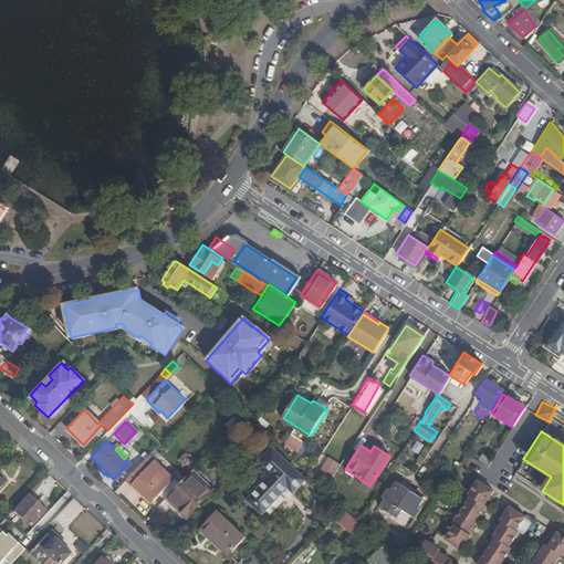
[(270,470),(271,472),(265,478),(264,477),(243,498),(258,510),(278,490),(275,489),(282,483),(283,484),(290,490),(301,478),(269,447),(258,458),(270,470)]
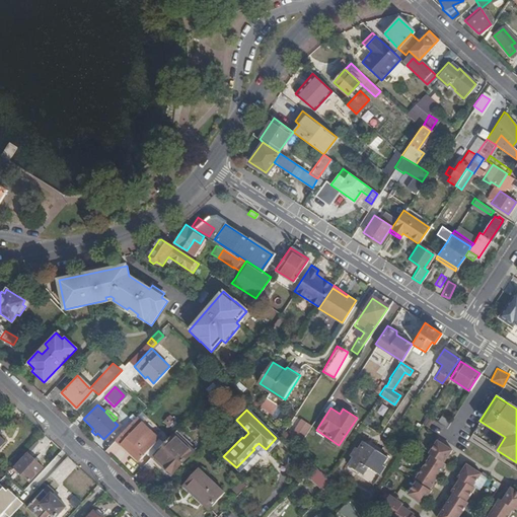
[(135,417),(124,429),(146,451),(158,439),(135,417)]
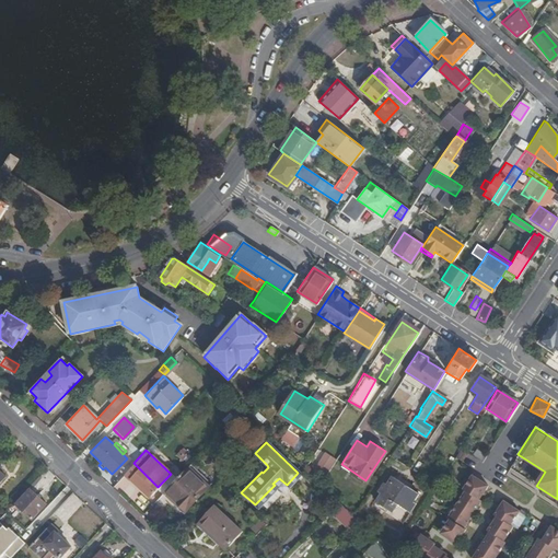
[(317,461),(328,468),(336,457),(324,450),(317,461)]
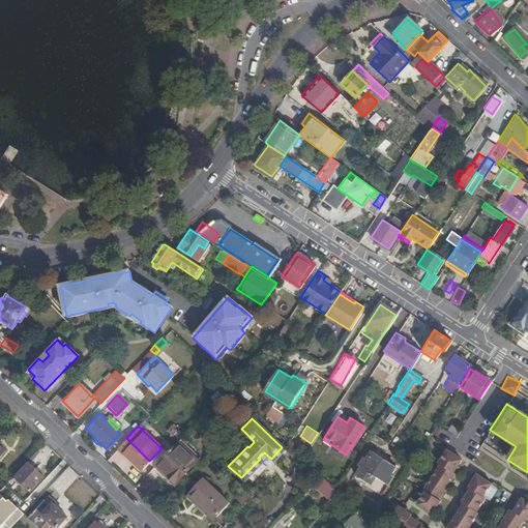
[(116,448),(140,471),(149,461),(126,438),(116,448)]
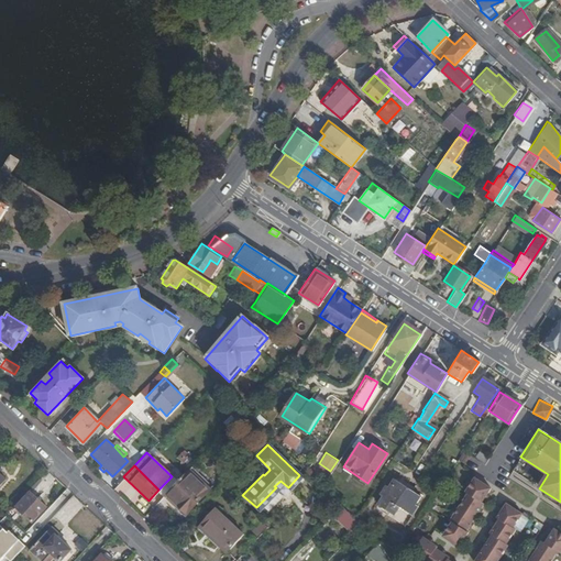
[(186,471),(182,475),(202,495),(207,491),(186,471)]
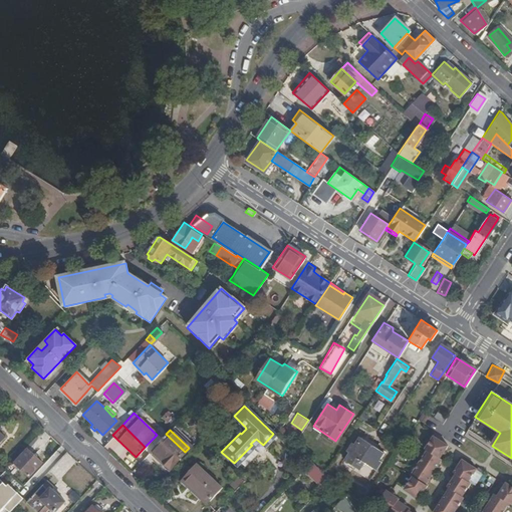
[(439,456),(448,443),(434,433),(425,446),(427,448),(439,456)]
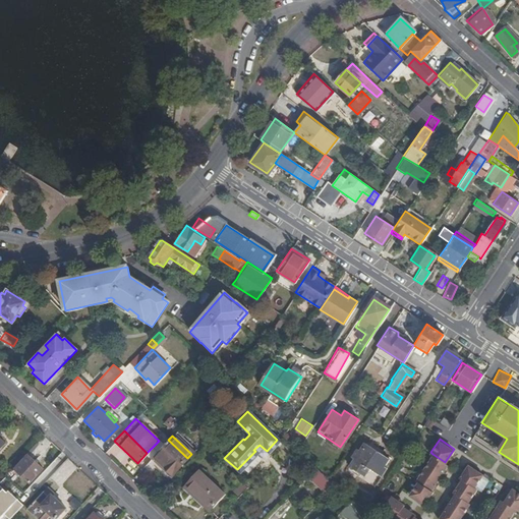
[(151,457),(145,464),(156,474),(159,471),(167,479),(187,458),(168,440),(151,457)]
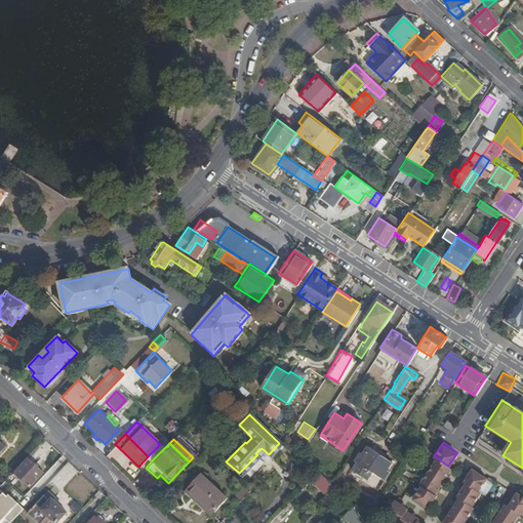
[(354,459),(357,461),(352,469),(366,479),(371,472),(383,480),(389,471),(387,470),(392,463),(367,446),(362,453),(359,451),(354,459)]
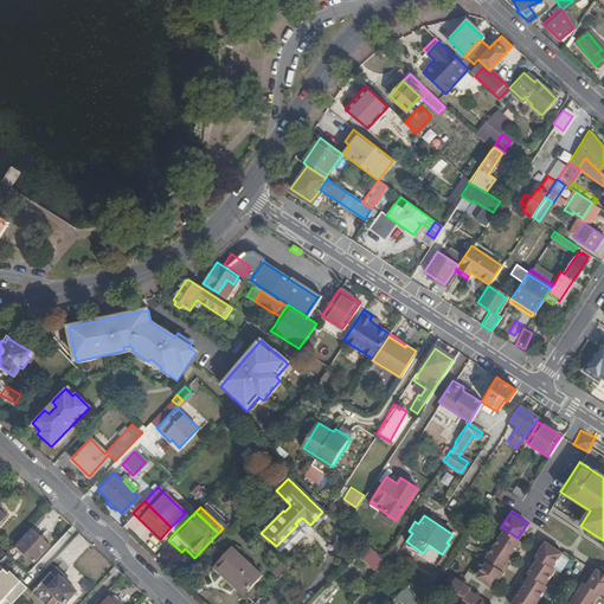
[(518,538),(503,528),(494,543),(511,553),(520,539),(518,538)]
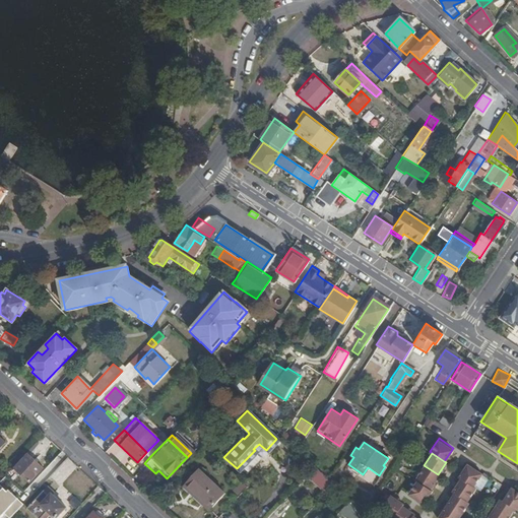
[(27,454),(14,467),(27,480),(42,467),(27,454)]
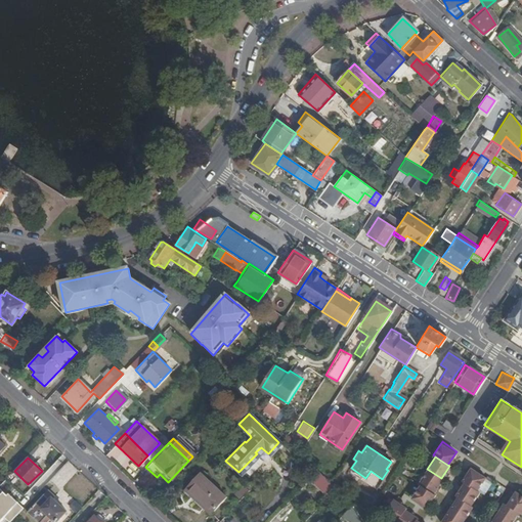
[(470,468),(462,481),(464,483),(476,490),(485,477),(470,468)]
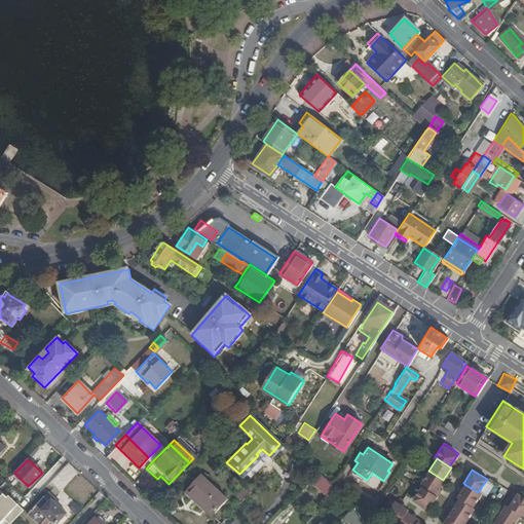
[(443,480),(428,471),(420,483),(422,484),(435,492),(443,480)]
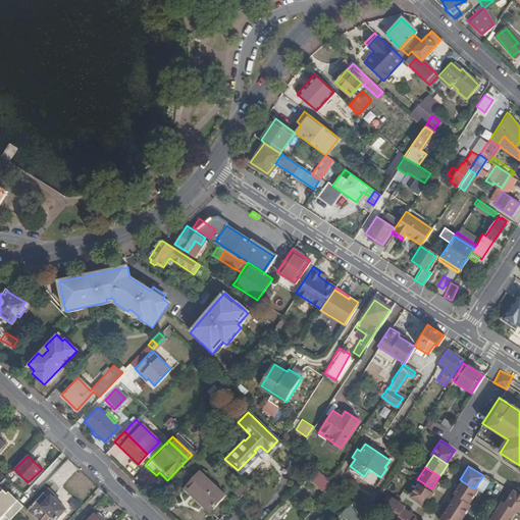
[(314,469),(307,477),(324,495),(329,488),(331,486),(332,485),(327,479),(315,468),(314,469)]
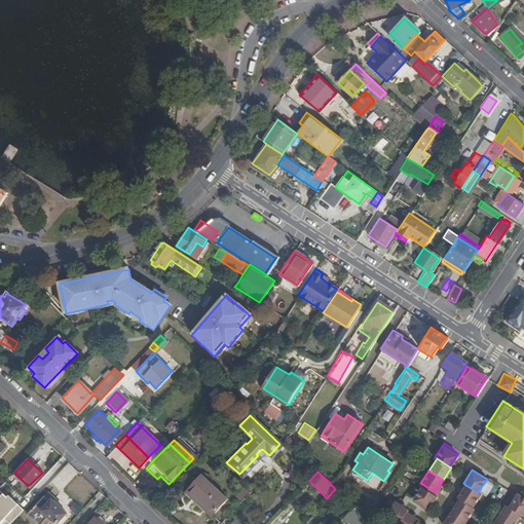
[(169,484),(160,476),(157,479),(165,487),(169,484)]
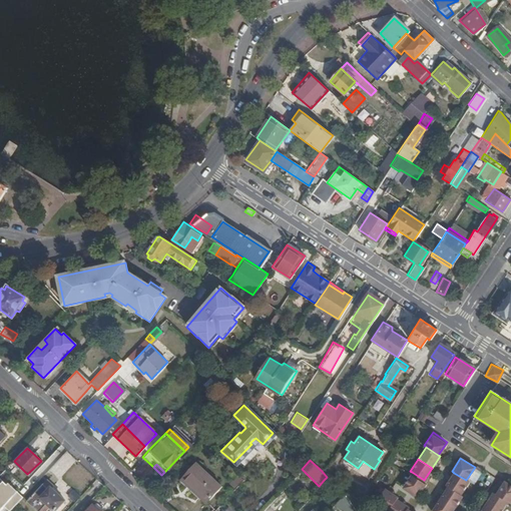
[(194,465),(178,481),(193,496),(196,493),(205,502),(220,487),(214,481),(197,465),(195,466),(194,465)]
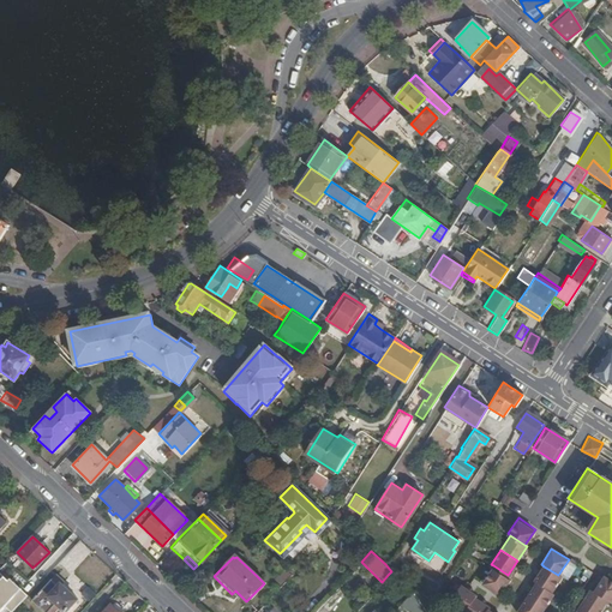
[(30,589),(4,564),(0,568),(0,607),(1,609),(5,605),(11,610),(30,589)]
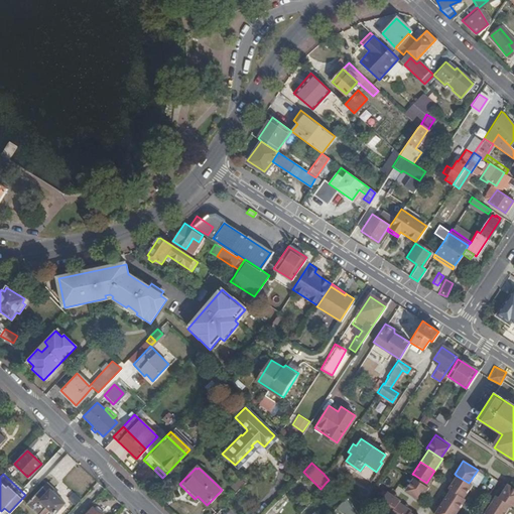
[(414,475),(406,488),(420,497),(428,484),(426,483),(414,475)]
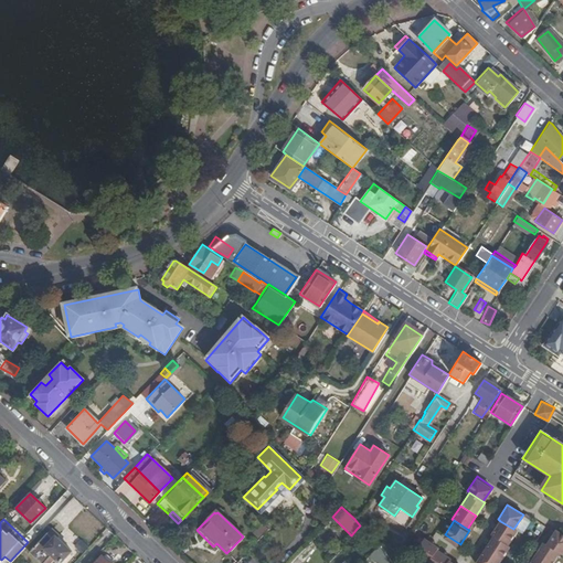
[(268,528),(262,521),(251,532),(257,539),(268,528)]
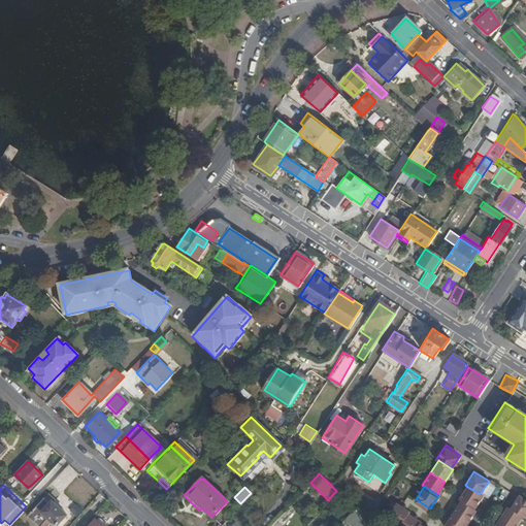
[(461,500),(473,508),(483,495),(480,494),(467,487),(459,499),(461,500)]
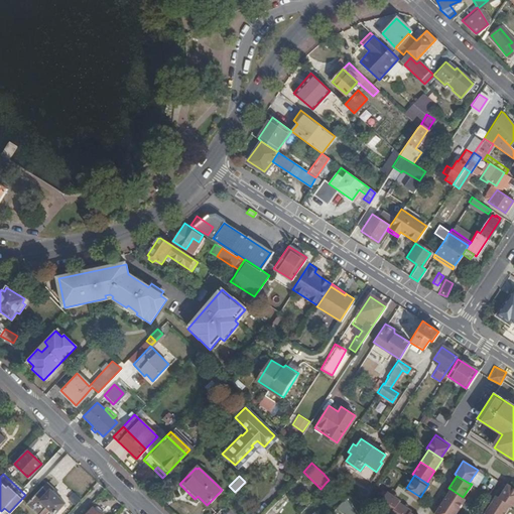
[(78,481),(72,486),(80,494),(85,488),(78,481)]
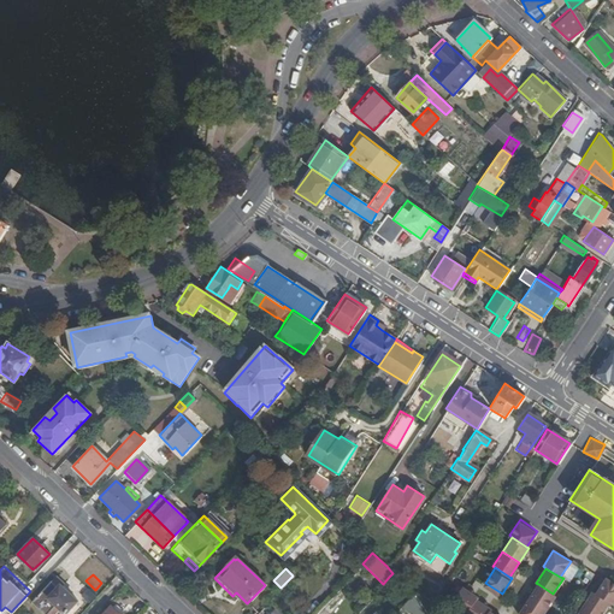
[(613,602),(613,584),(606,579),(595,595),(591,592),(583,607),(577,613),(601,613),(609,603),(613,606),(613,602)]
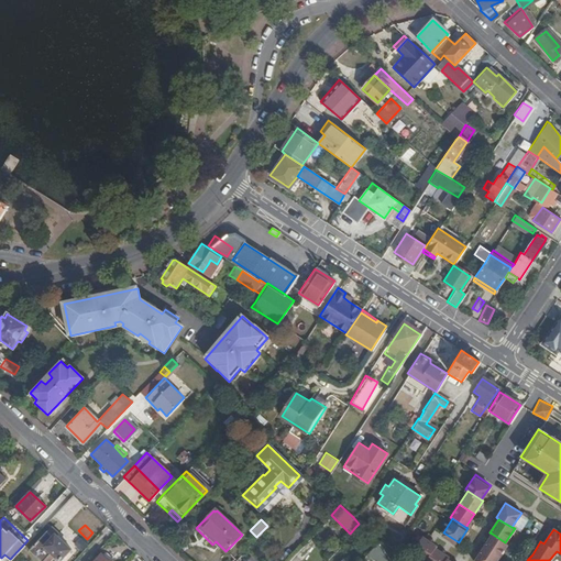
[(46,531),(29,550),(40,560),(50,560),(54,556),(59,560),(70,550),(55,535),(53,537),(46,531)]
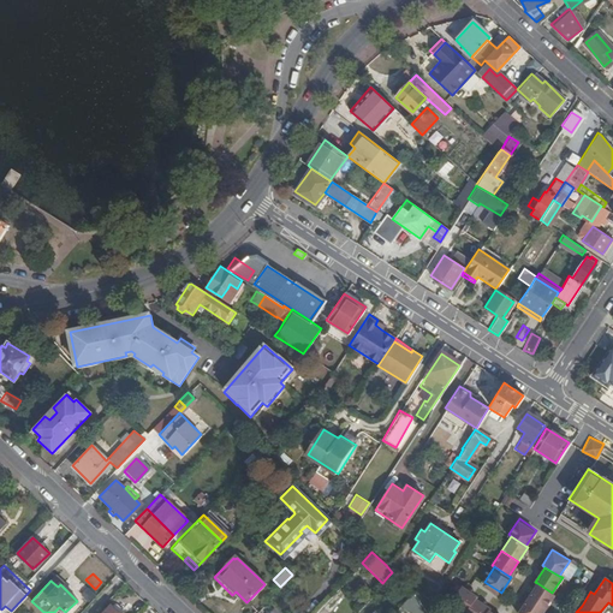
[(537,583),(527,599),(545,609),(554,594),(552,593),(537,583)]
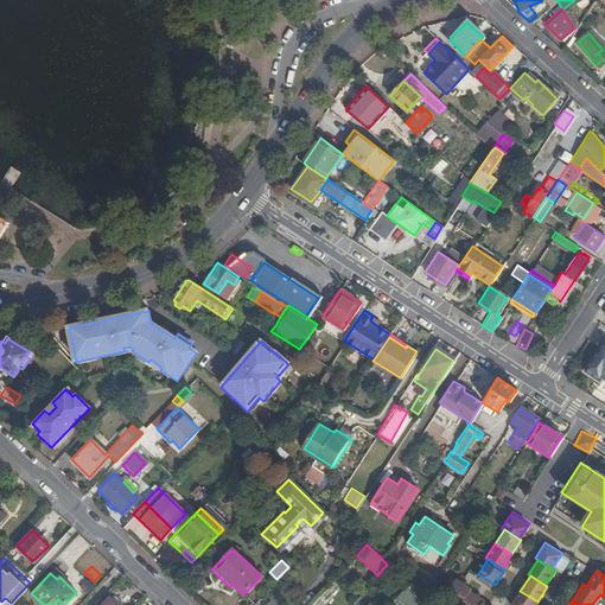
[(454,577),(444,593),(458,603),(469,588),(470,586),(454,577)]
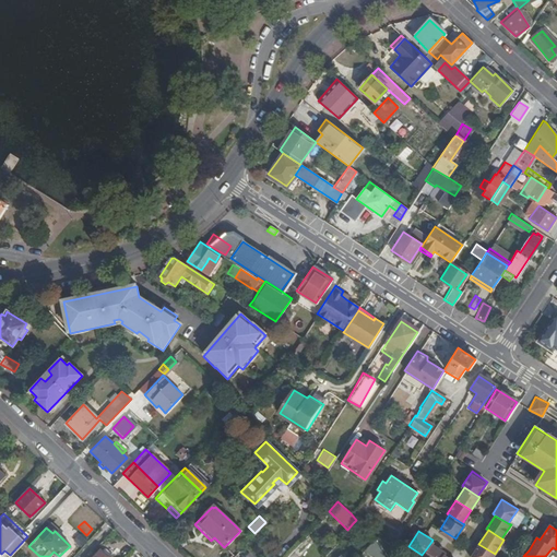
[(214,537),(211,541),(222,549),(224,547),(214,537)]
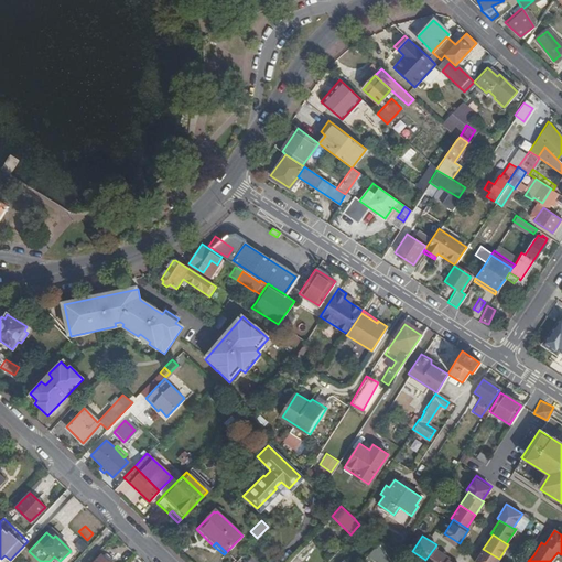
[(425,560),(423,561),(443,561),(446,558),(447,555),(435,547),(425,560)]
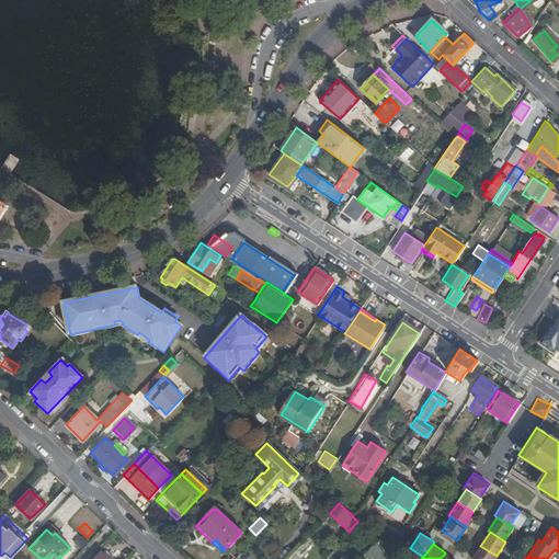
[(480,546),(471,558),(493,558),(497,556),(480,546)]
